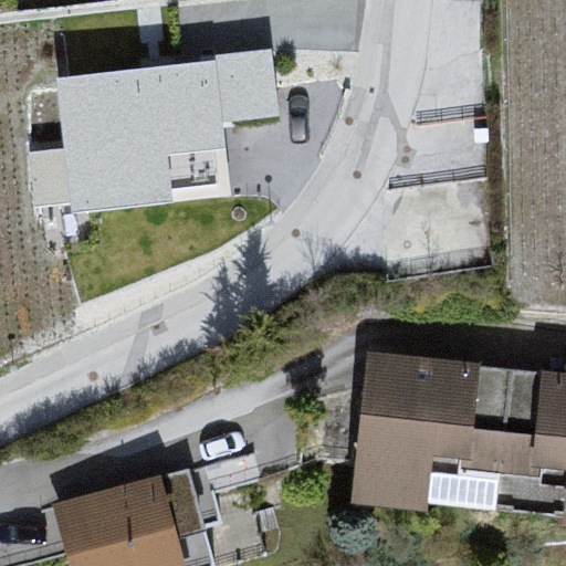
[(180,0),(186,29),(264,16),(261,0),(180,0)]
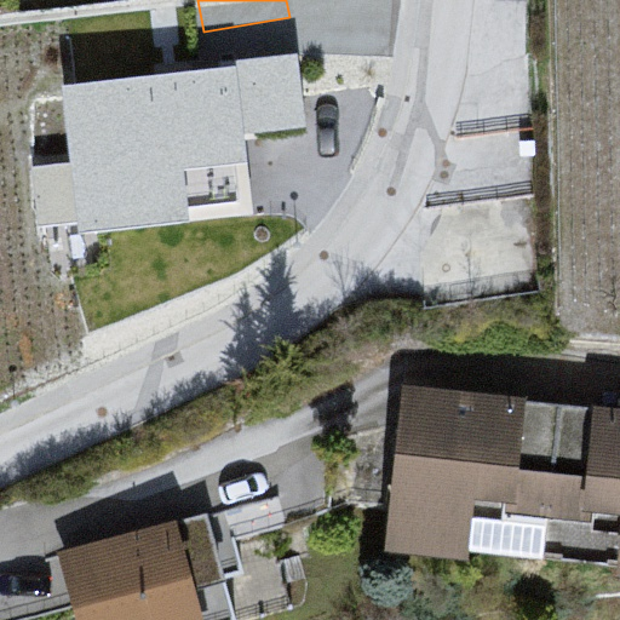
[(296,57),(59,85),(78,239),(251,217),(241,139),(304,132),(296,57)]
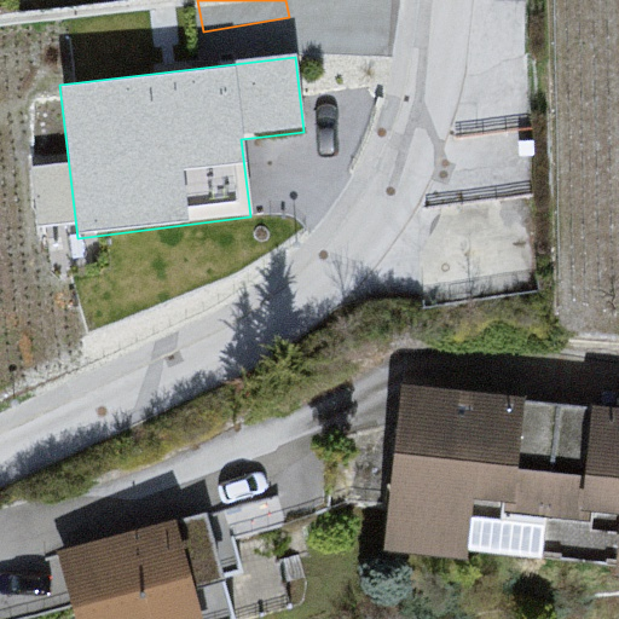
[(5,117),(0,117),(0,236),(39,224),(5,117)]
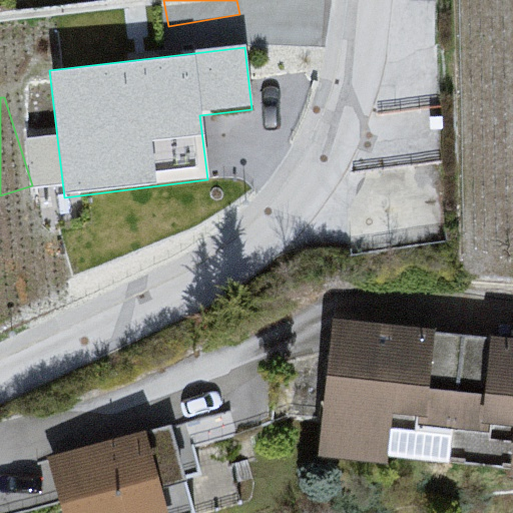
[(512,339),(351,328),(350,461),(512,478),(512,339)]
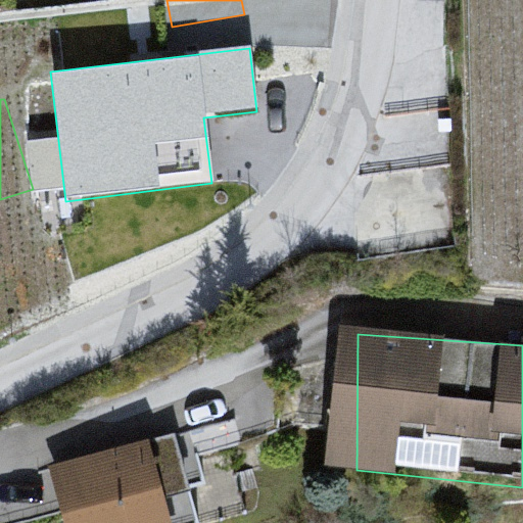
[(199,522),(171,446),(72,473),(90,522),(199,522)]
